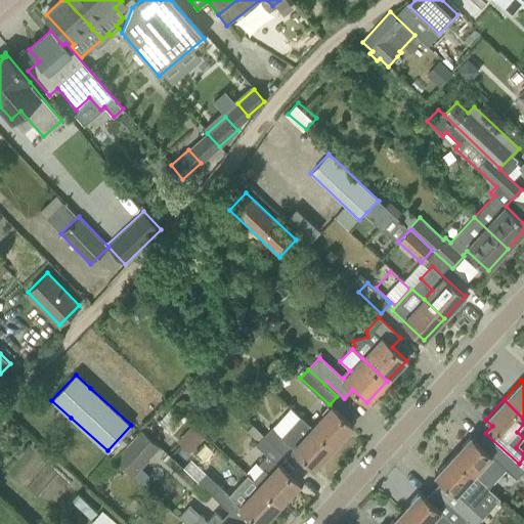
[(332,407),(312,428),(333,447),(352,426),(332,407)]
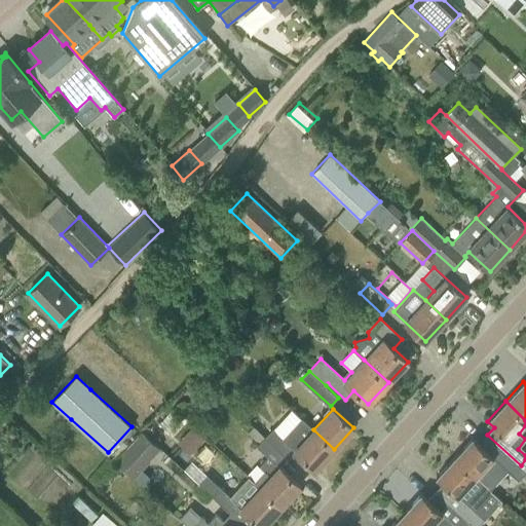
[(272,429),(264,438),(284,455),(291,448),(314,470),(334,449),(313,429),(301,417),(282,438),(272,429)]
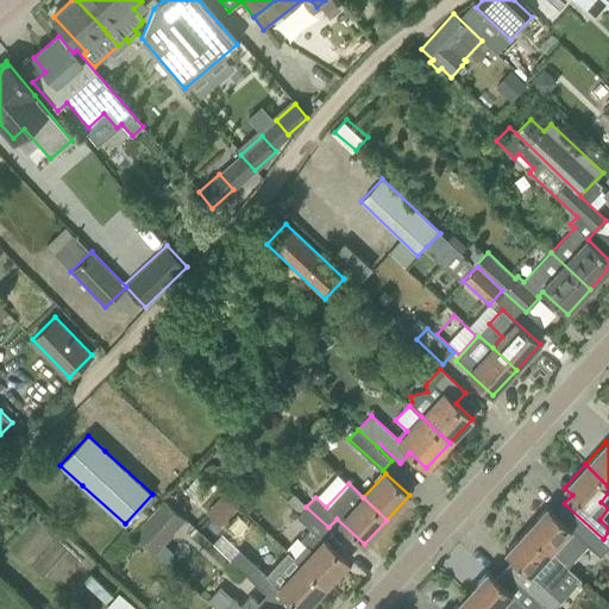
[(221,494),(209,508),(223,520),(236,506),(221,494)]
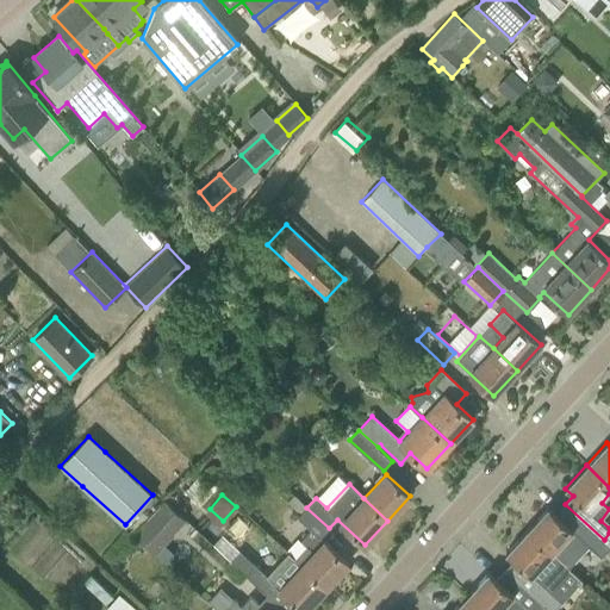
[(165,499),(132,534),(155,554),(187,521),(165,499)]
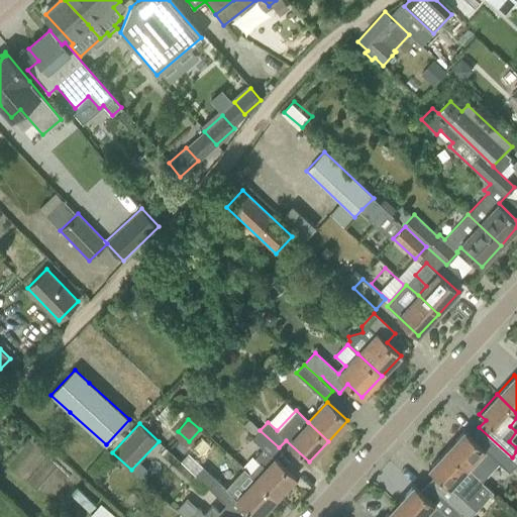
[(463,430),(446,449),(482,482),(499,462),(510,472),(516,462),(512,457),(479,427),(471,436),(463,430)]
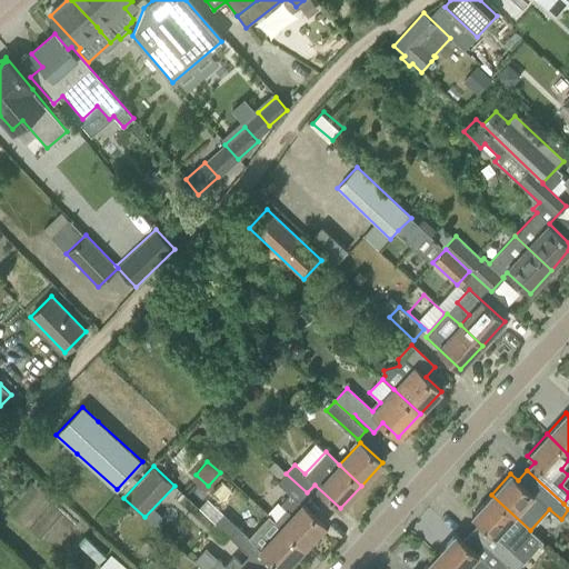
[(301,506),(298,502),(307,492),(286,473),(277,482),(290,495),(281,505),(286,509),(275,521),(281,527),(303,548),(325,525),(302,505),(301,506)]
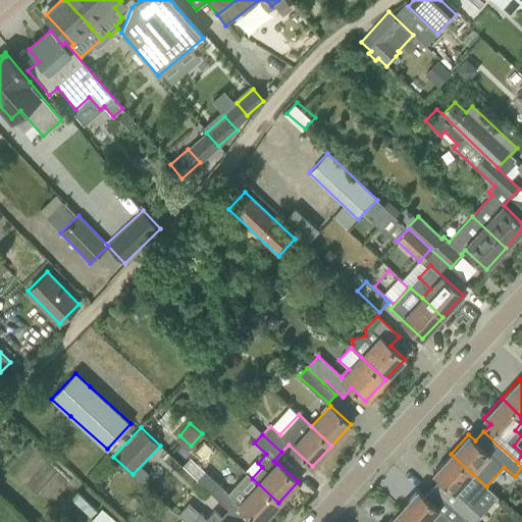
[(439,479),(432,487),(466,518),(469,521),(474,521),(480,516),(468,506),(486,486),(451,454),(432,473),(439,479)]
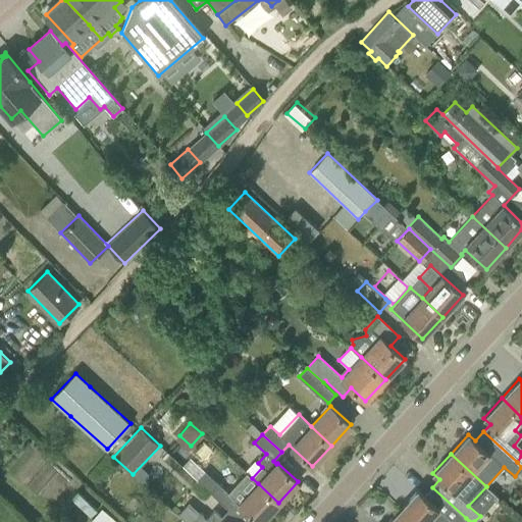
[(219,483),(206,471),(197,481),(210,493),(229,511),(238,501),(219,483)]
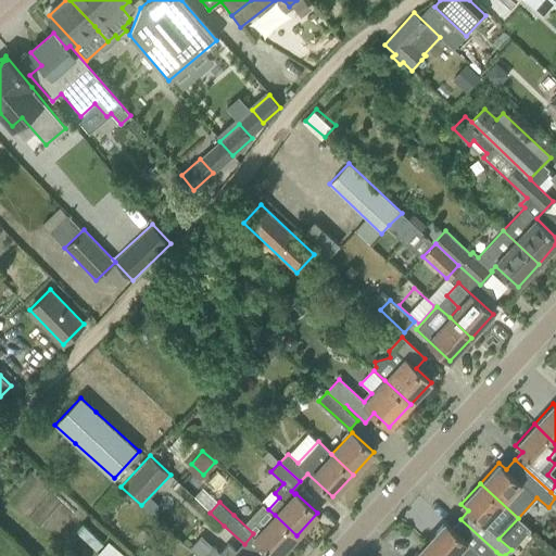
[(274,555),(277,555),(297,535),(275,515),(254,538),(274,555)]
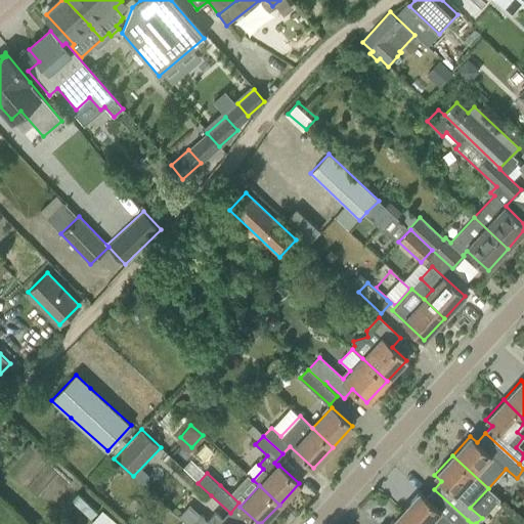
[(463,523),(468,520),(434,489),(426,497),(419,491),(401,511),(416,523),(463,523)]
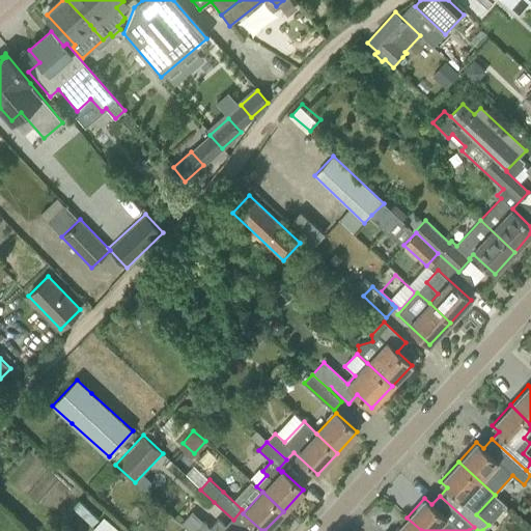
[(90,530),(120,530),(122,530),(106,515),(90,530)]
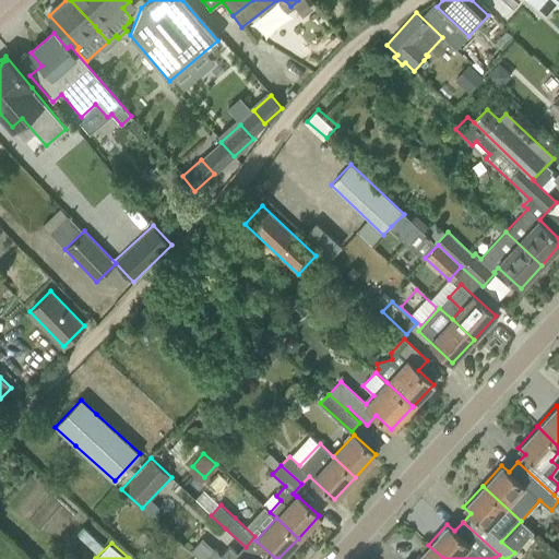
[(443,558),(428,545),(414,558),(443,558)]
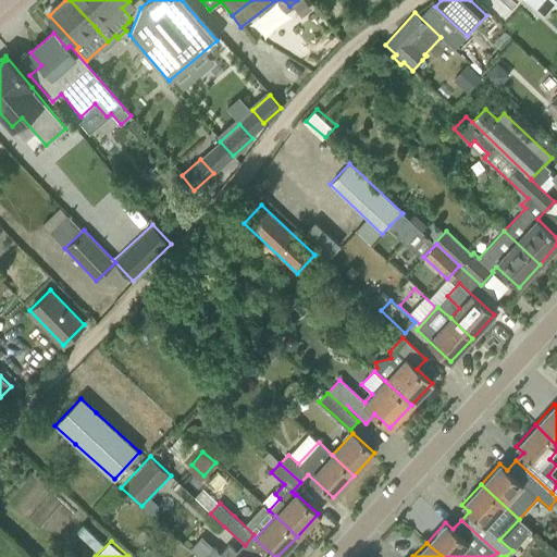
[(242,556),(240,556),(229,545),(220,554),(214,548),(206,556),(242,556)]
